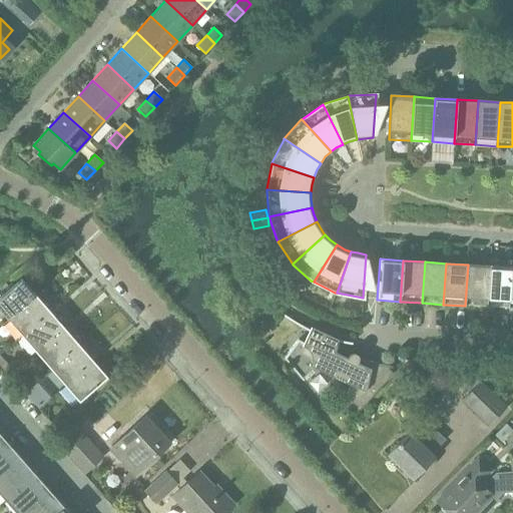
[(487,307),(489,266),(468,265),(465,306),(487,307)]
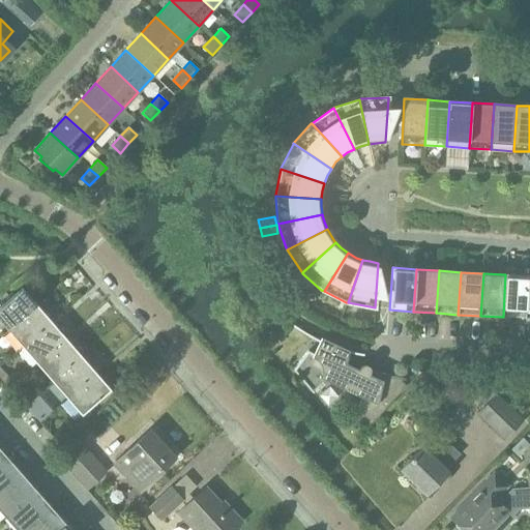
[(528,276),(505,274),(503,317),(525,319),(528,276)]
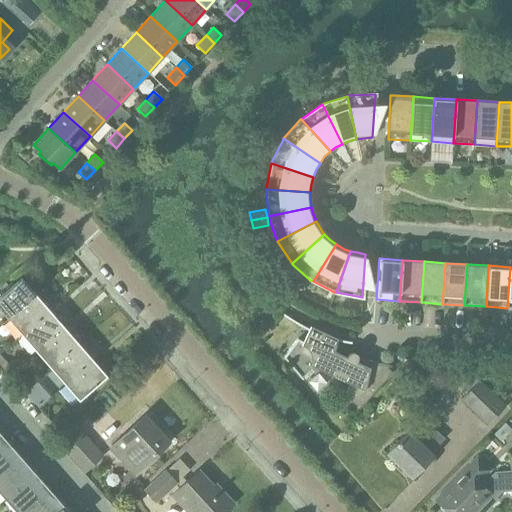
[(0,295),(0,310),(8,319),(36,295),(21,278),(0,295)]
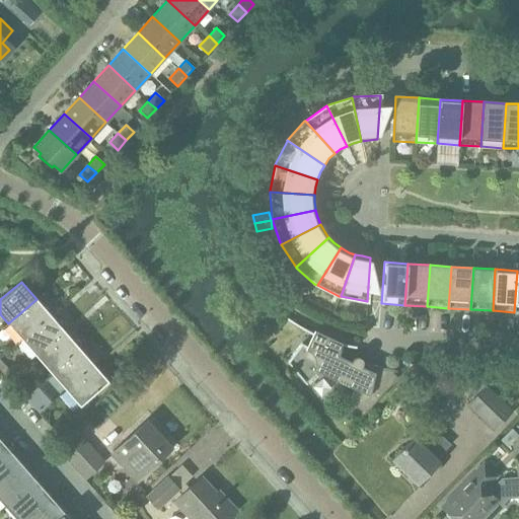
[(51,315),(36,299),(8,323),(22,341),(51,315)]
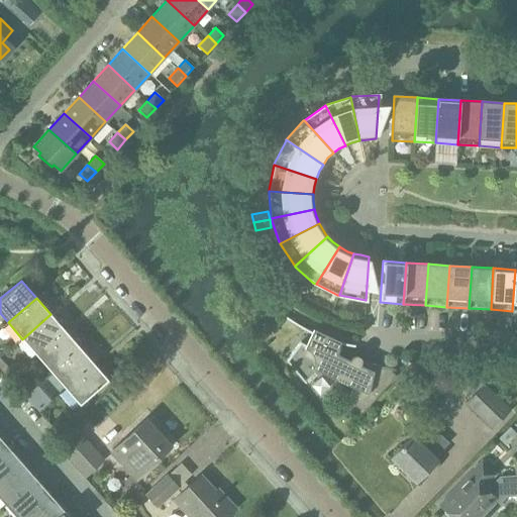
[(65,330),(50,314),(22,339),(36,355),(65,330)]
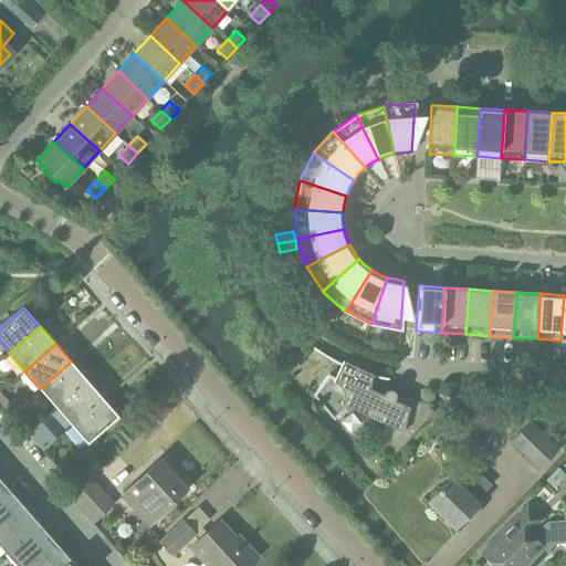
[(40,389),(55,407),(86,380),(71,362),(40,389)]
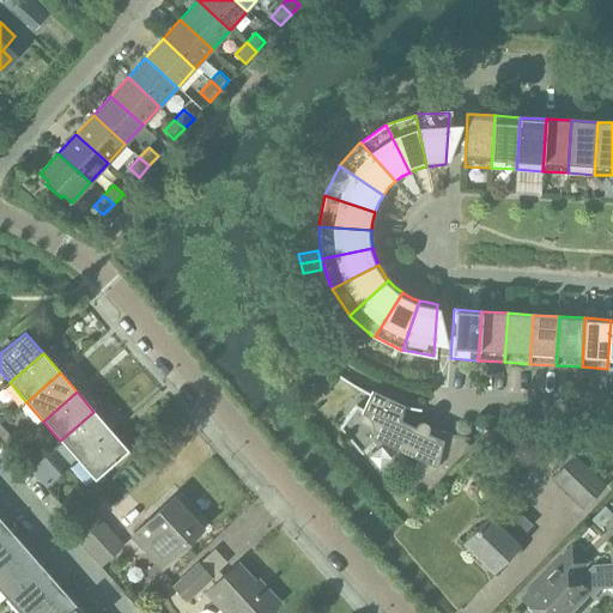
[(339,429),(359,453),(375,439),(419,460),(412,474),(430,490),(469,448),(463,442),(463,439),(465,439),(465,438),(428,430),(428,428),(426,426),(426,425),(425,424),(424,423),(422,423),(420,423),(419,423),(417,423),(416,424),(414,425),(414,426),(413,429),(399,422),(402,406),(369,394),(362,410),(356,407),(339,429)]
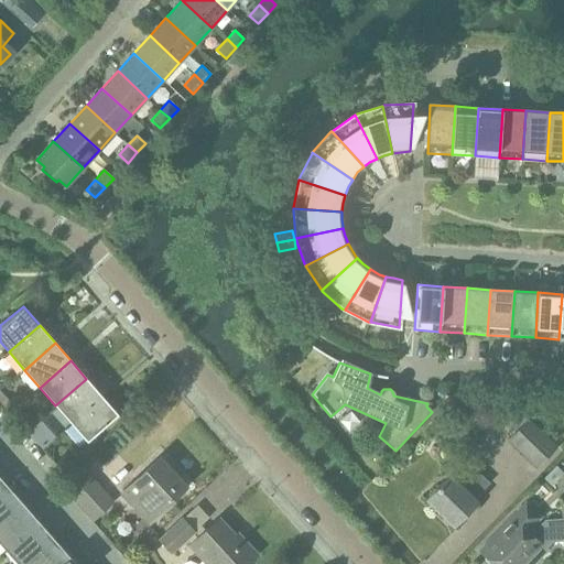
[(102,397),(86,379),(55,405),(71,423),(102,397)]
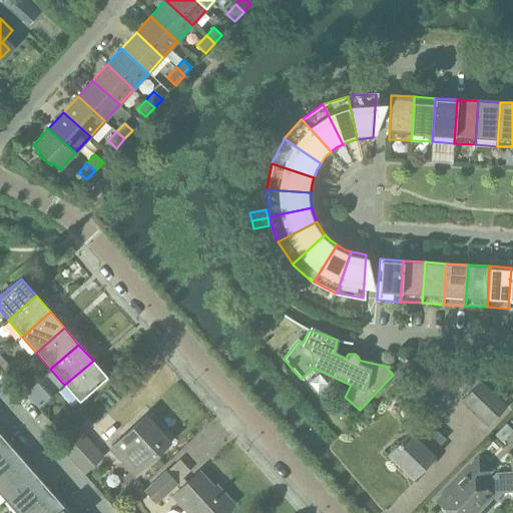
[(107,377),(93,361),(64,385),(79,402),(82,399),(88,394),(88,393),(93,389),(107,377)]
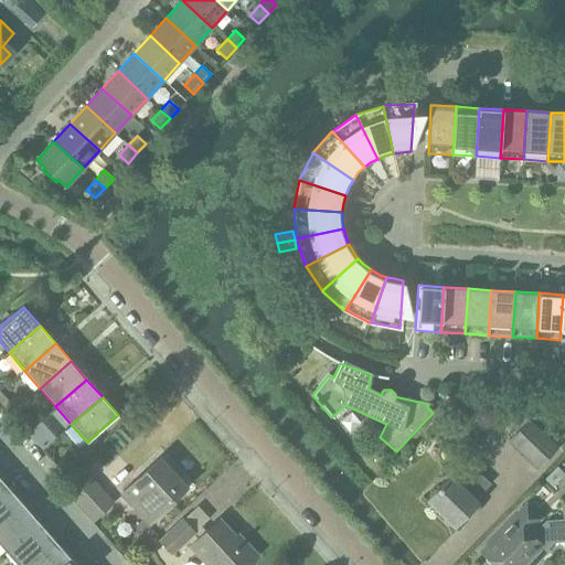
[(14,398),(4,407),(11,414),(21,406),(14,398)]
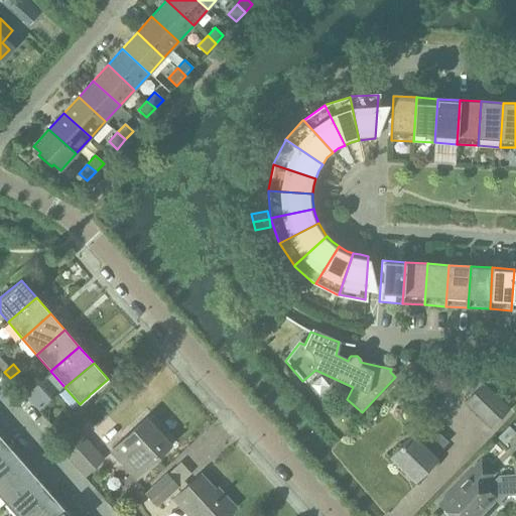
[(37,384),(24,395),(33,404),(45,393),(37,384)]
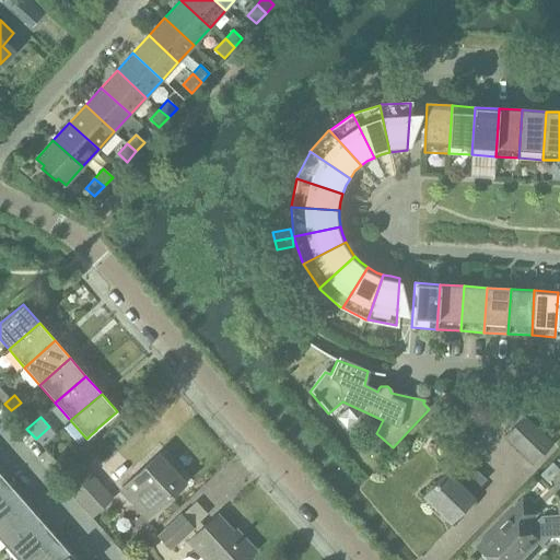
[(524,417),(504,436),(533,465),(552,444),(524,417)]
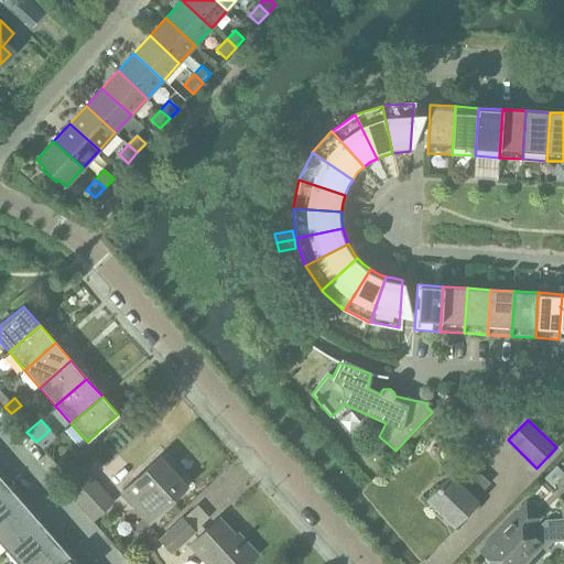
[(97,433),(90,438),(95,443),(101,437),(97,433)]
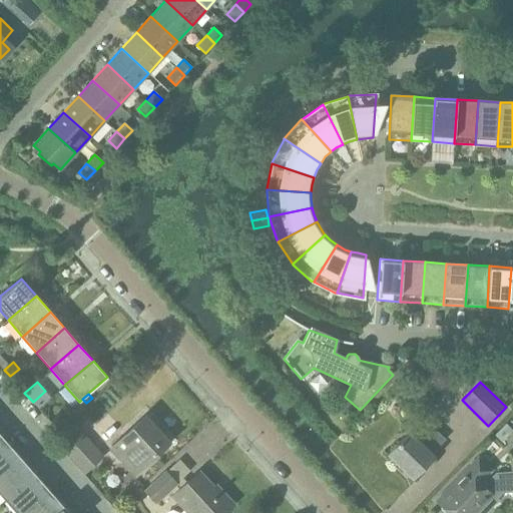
[(114,447),(136,472),(166,444),(144,419),(122,438),(123,439),(114,447)]
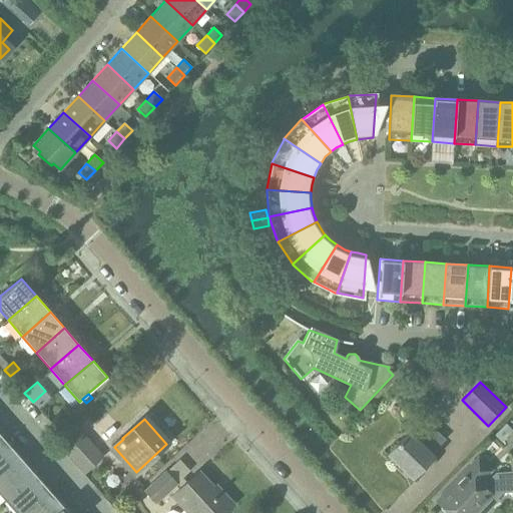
[(410,432),(388,455),(412,479),(434,456),(431,453),(445,440),(434,429),(420,442),(410,432)]
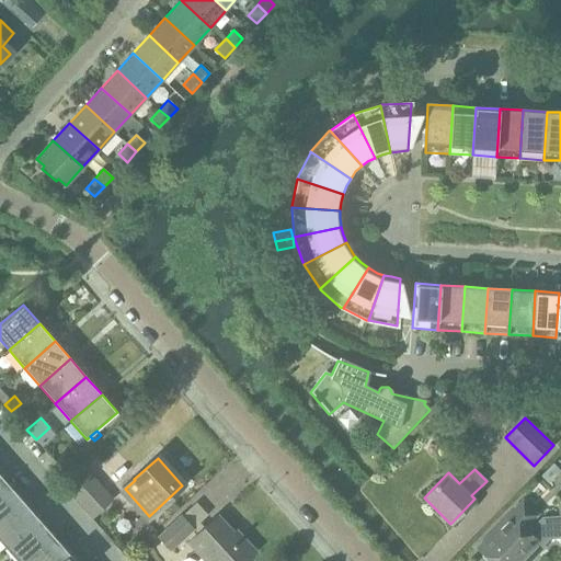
[(112,500),(88,472),(67,490),(92,517),(112,500)]
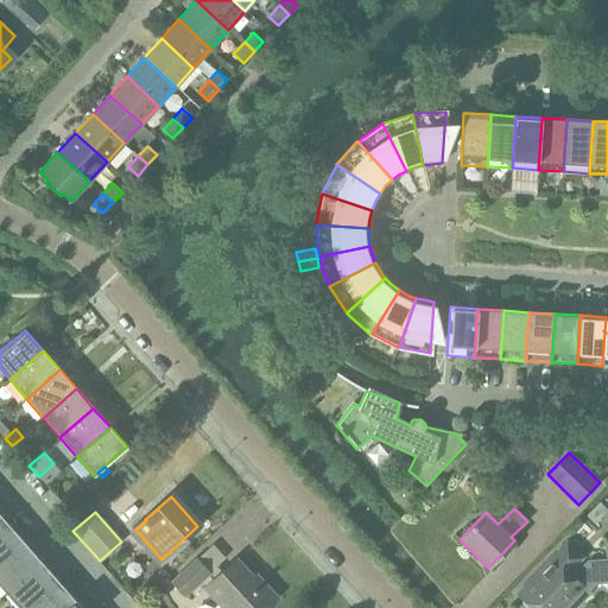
[(0,531),(0,565),(25,544),(8,525),(0,531)]
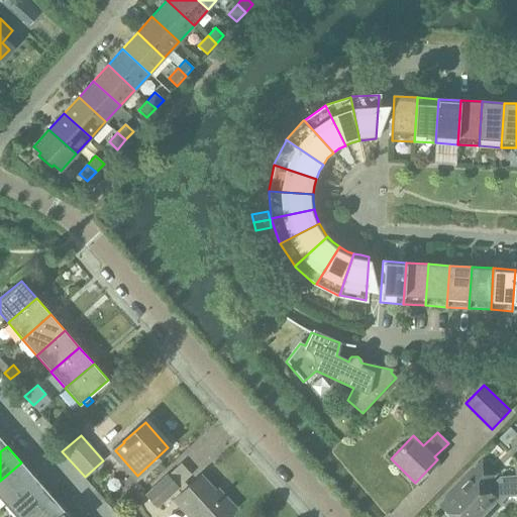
[(35,479),(21,462),(0,481),(0,499),(5,505),(35,479)]
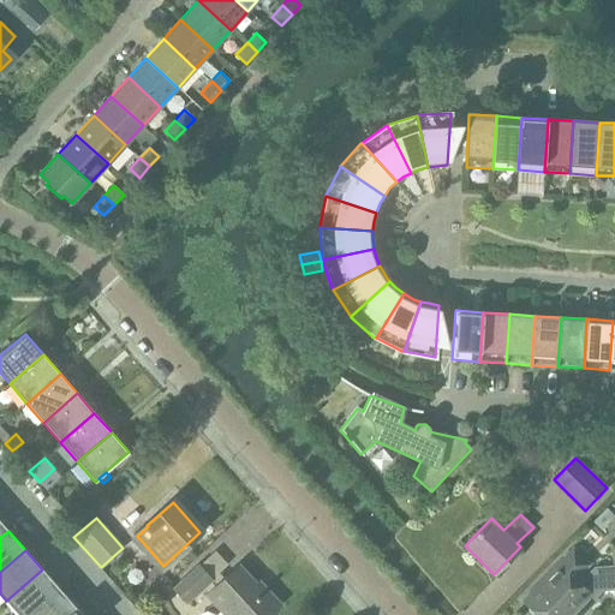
[(614,555),(614,577),(614,581),(592,584),(592,590),(587,593),(567,574),(581,560),(572,550),(523,602),(527,607),(527,610),(531,614),(568,614),(575,608),(579,611),(590,613),(590,602),(602,590),(614,589),(614,555)]
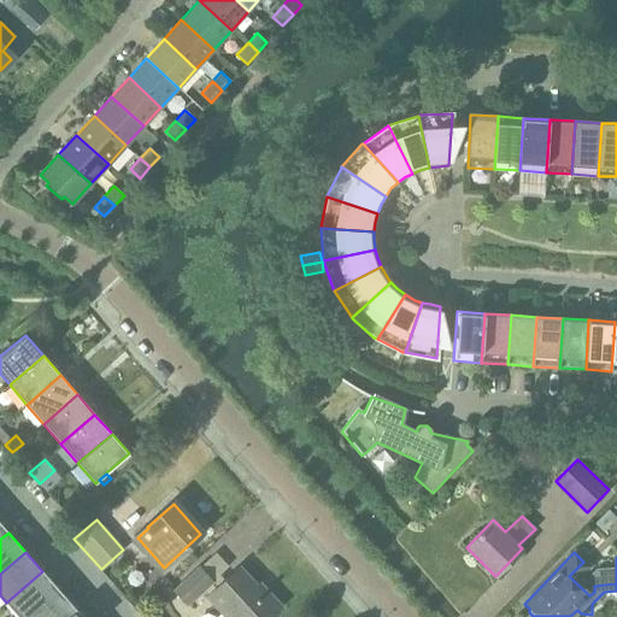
[(240,566),(206,597),(224,616),(269,616),(281,606),(260,583),(257,586),(240,566)]
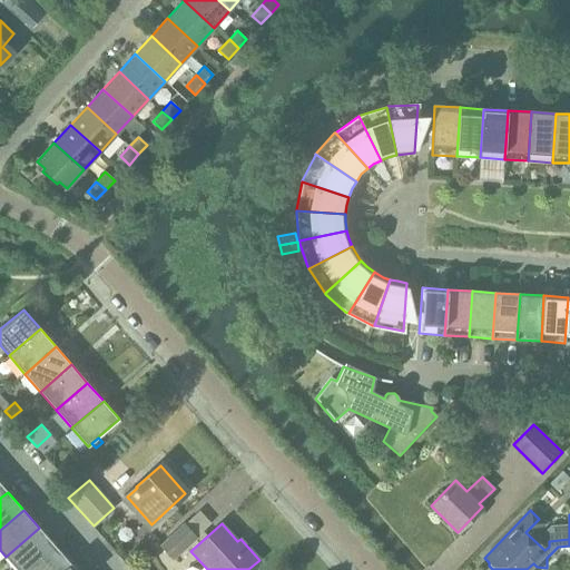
[(161,546),(173,559),(196,538),(184,524),(161,546)]
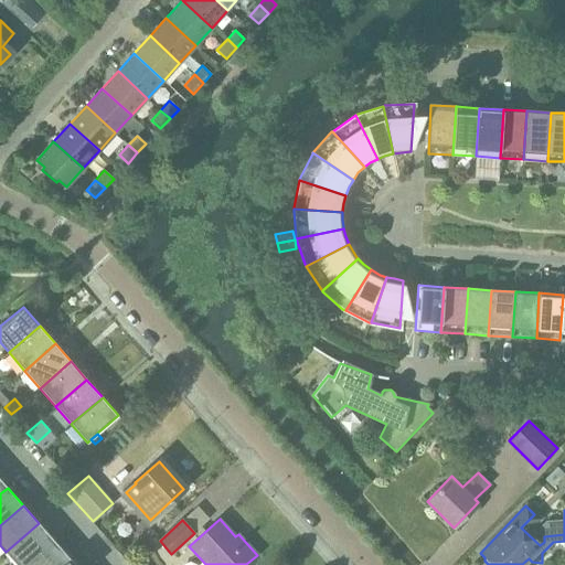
[(6,552),(17,564),(27,564),(54,541),(39,523),(6,552)]
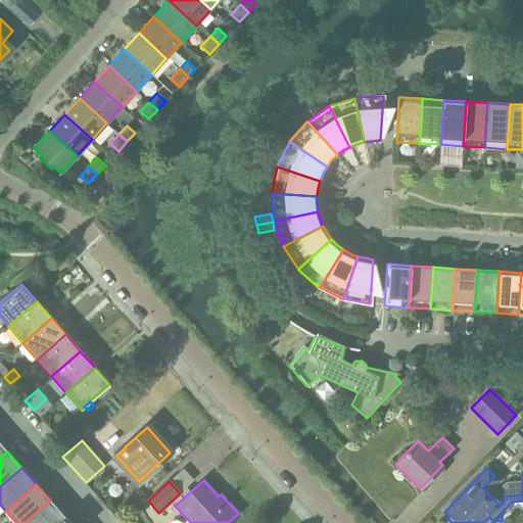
[(58,522),(65,518),(50,501),(25,522),(58,522)]
